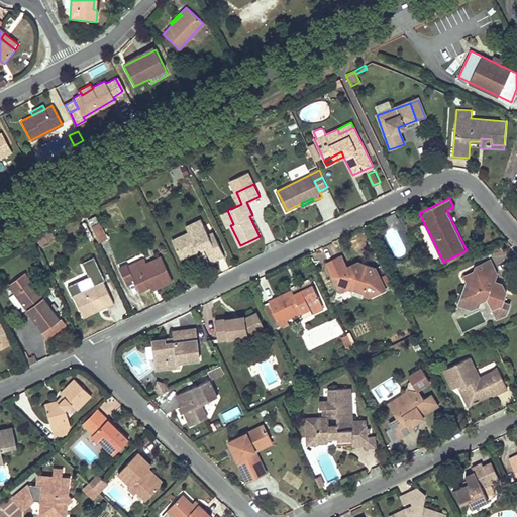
[(227,210),(221,213),(228,226),(230,225),(233,224),(227,210)]
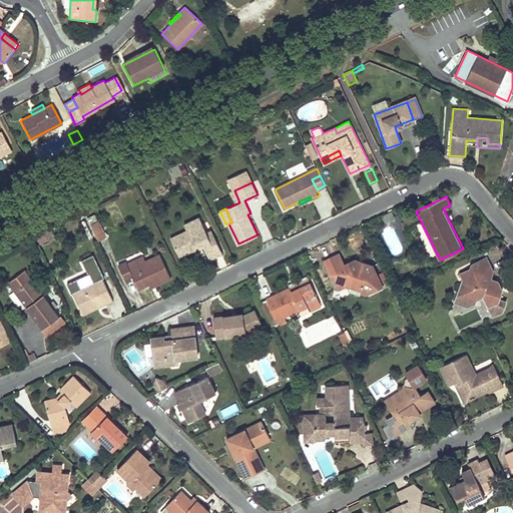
[(420,219),(416,211),(405,217),(408,224),(420,219)]
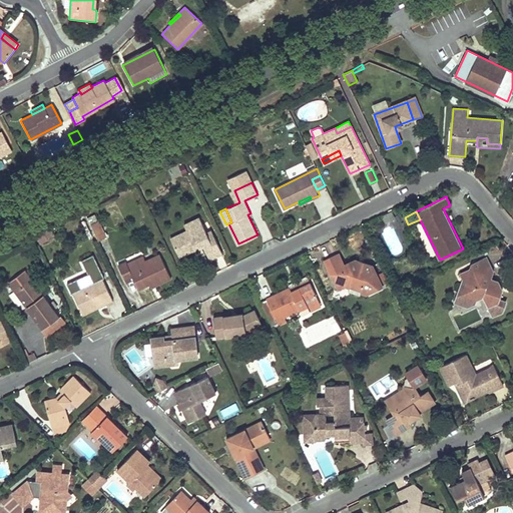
[(211,231),(207,233),(199,217),(184,224),(187,229),(189,232),(172,240),(178,252),(201,241),(203,245),(210,260),(222,253),(211,231)]
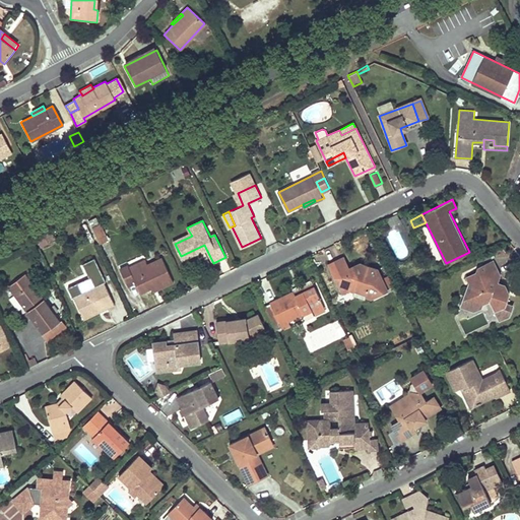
[(99,223),(90,228),(99,244),(107,240),(99,223)]
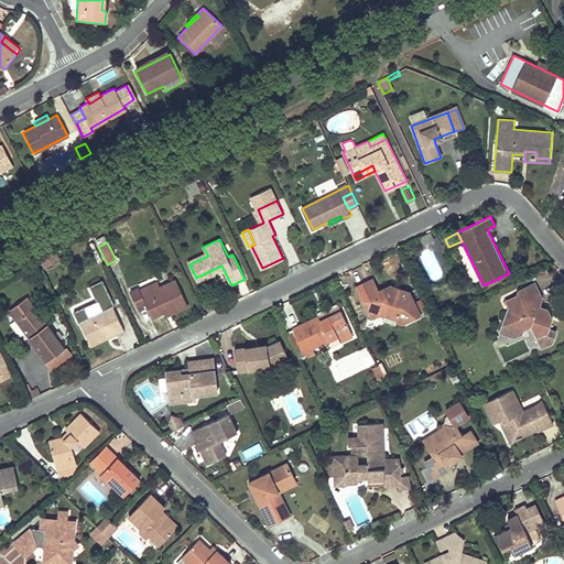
[(61,261),(55,251),(49,256),(53,264),(61,261)]
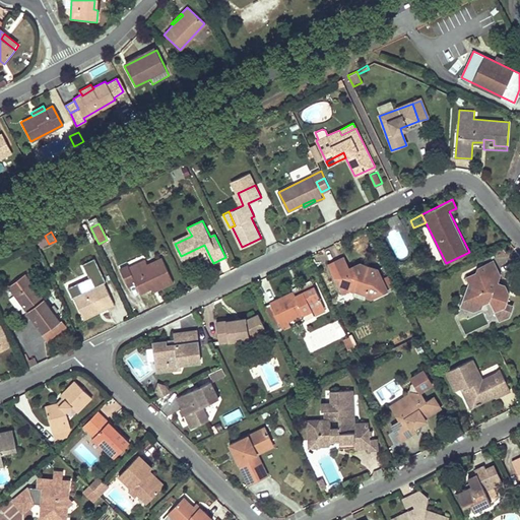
[(192,236),(190,233),(173,241),(175,244),(192,236)]
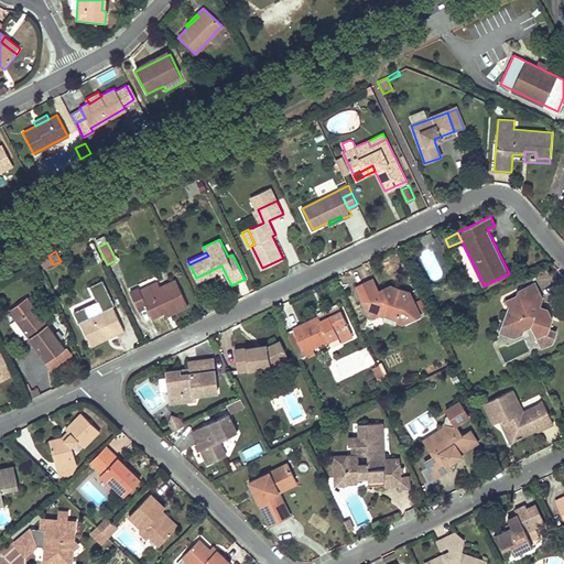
[(196,278),(198,283),(224,270),(221,266),(196,278)]
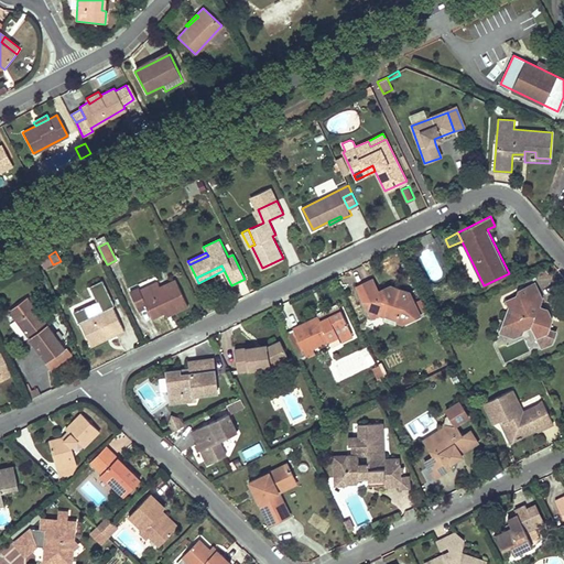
[(188,307),(175,280),(159,288),(142,295),(138,288),(130,292),(139,312),(147,307),(152,318),(164,313),(169,311),(171,315),(188,307)]
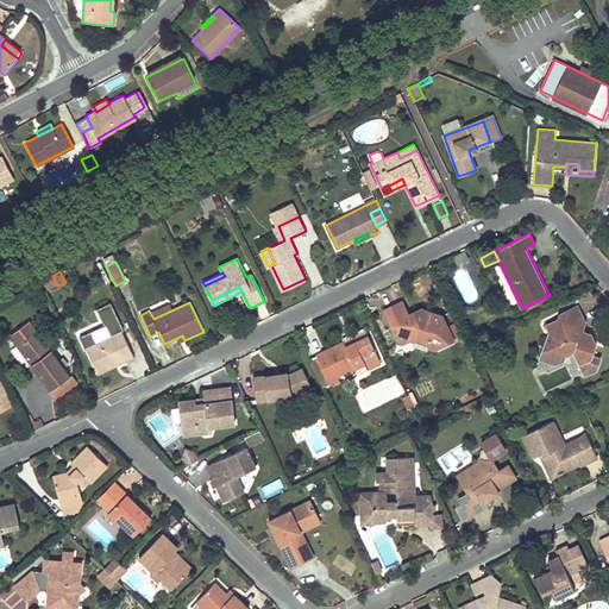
[(412,318),(403,302),(387,309),(402,344),(412,339),(415,340),(413,346),(427,352),(429,346),(437,349),(456,340),(445,316),(424,308),(421,313),(412,318)]
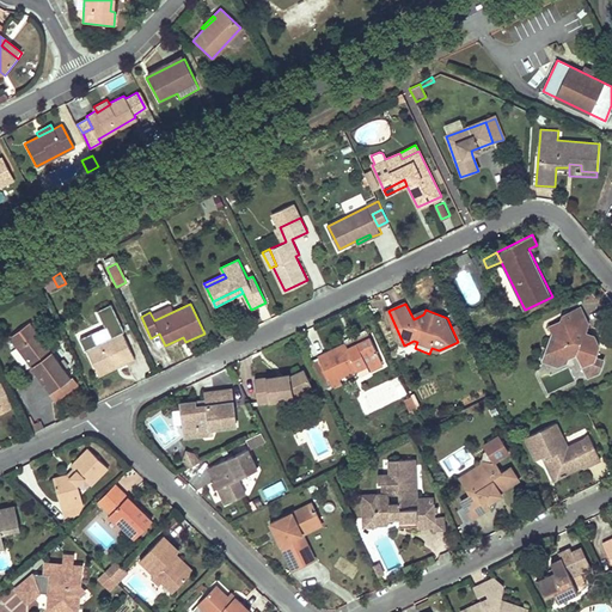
[(585,314),(581,306),(569,312),(574,320),(585,314)]
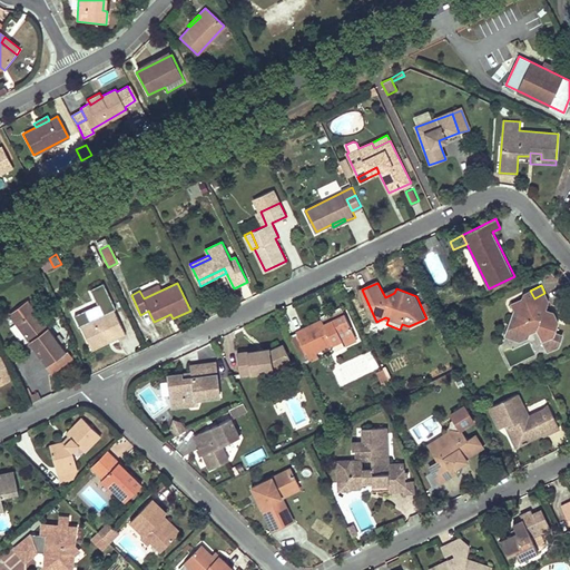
[(549,301),(544,293),(534,298),(530,291),(526,293),(522,300),(512,304),(514,310),(519,311),(523,322),(521,330),(513,326),(509,337),(521,343),(529,338),(531,333),(539,330),(543,338),(542,340),(548,351),(558,345),(562,334),(556,332),(559,323),(554,314),(549,317),(542,305),(549,301)]
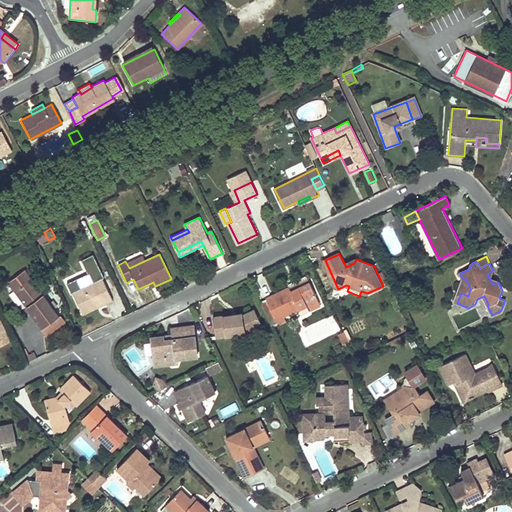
[(10,283),(15,290),(30,279),(25,272),(10,283)]
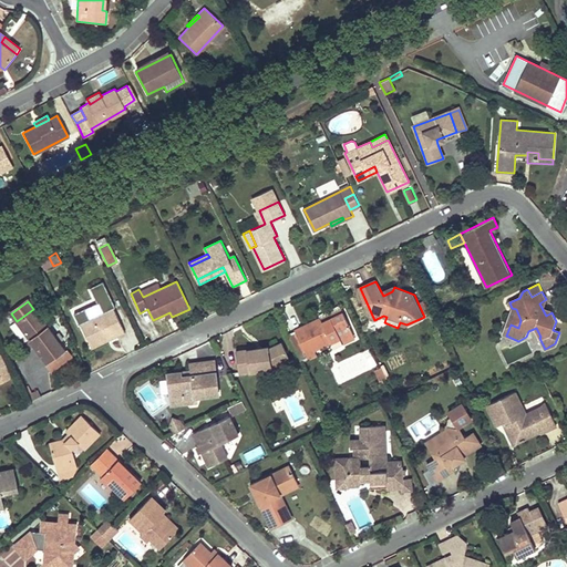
[(111,303),(91,313),(92,317),(113,308),(111,303)]
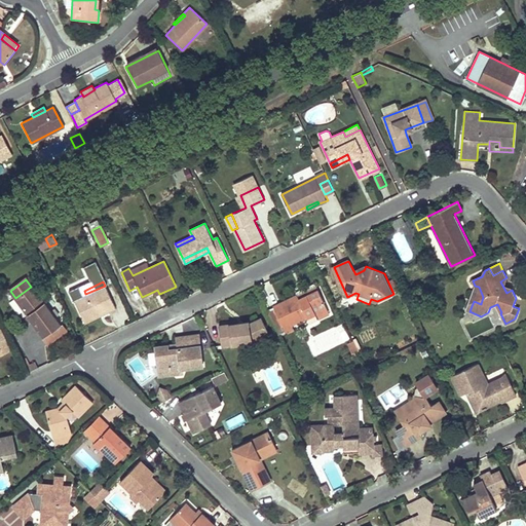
[(298,295),(274,306),(275,309),(284,327),(286,330),(294,326),(293,324),(308,315),(315,312),(318,318),(329,313),(317,290),(314,284),(296,292),(298,295)]
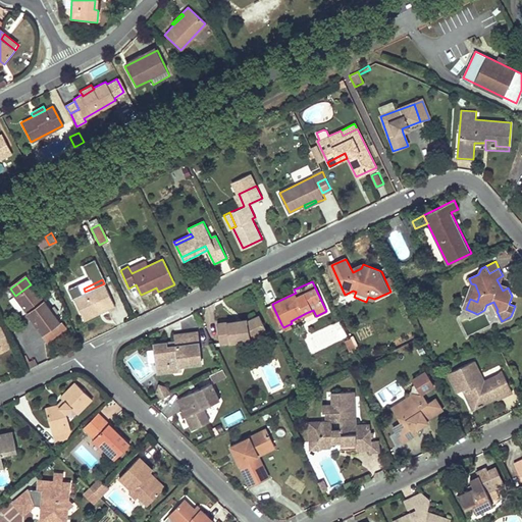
[(114,306),(104,283),(85,292),(72,299),(84,321),(114,306)]
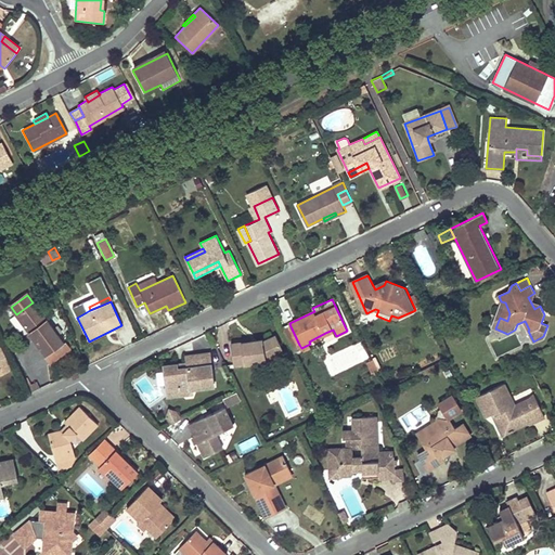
[(63,344),(33,302),(16,314),(29,332),(47,356),(63,344)]
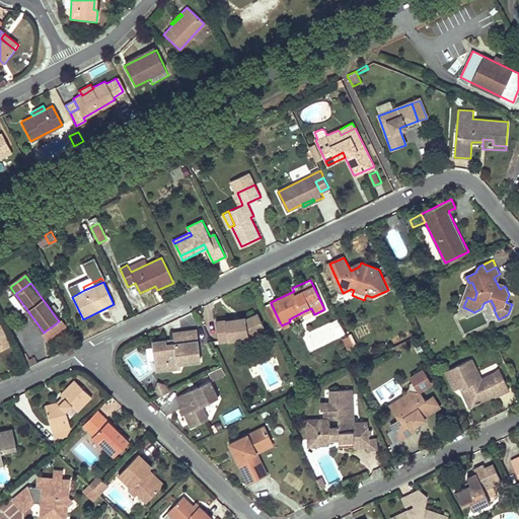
[(476,293),(472,283),(467,297),(474,300),(476,293)]
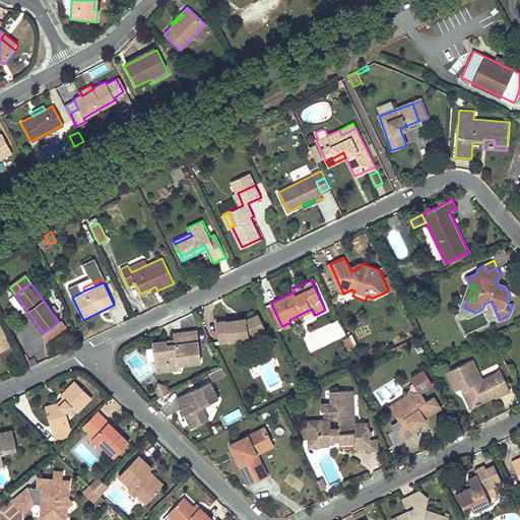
[(10,299),(22,315),(27,311),(15,295),(10,299)]
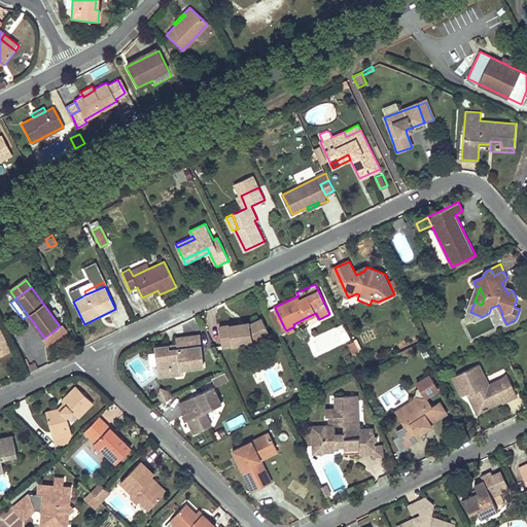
[(268,313),(277,331),(284,327),(276,310),(268,313)]
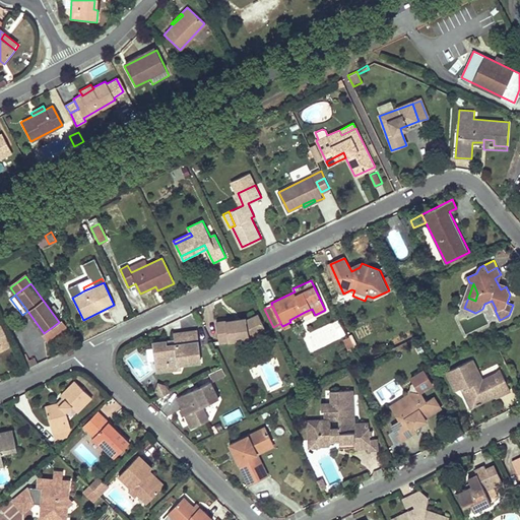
[(315,315),(312,309),(305,312),(307,318),(315,315)]
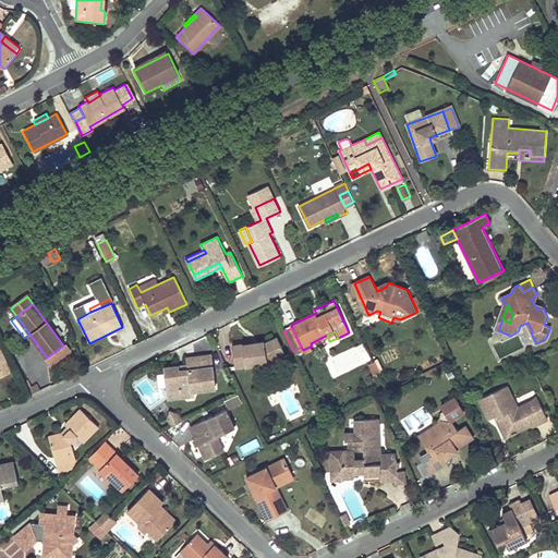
[(265,363),(284,353),(277,338),(265,343),(254,348),(253,341),(233,343),(237,366),(265,363)]
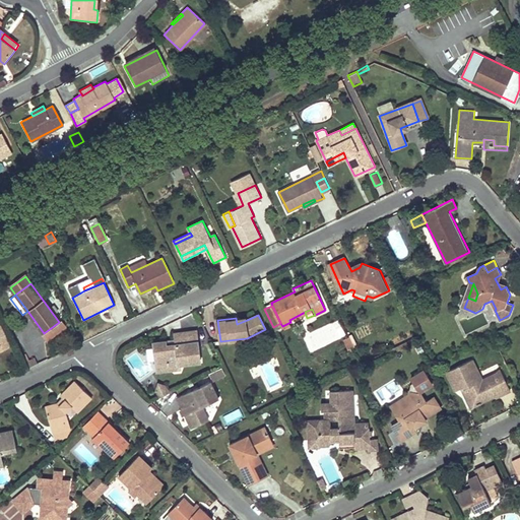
[(0,322),(0,350),(11,345),(0,322)]
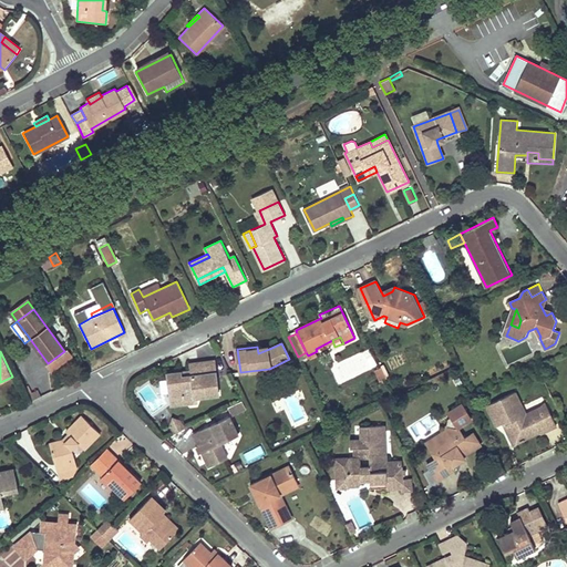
[(197,398),(219,394),(215,360),(193,362),(193,368),(194,373),(184,374),(183,369),(167,371),(168,377),(171,392),(171,397),(182,394),(184,403),(197,402),(197,398)]
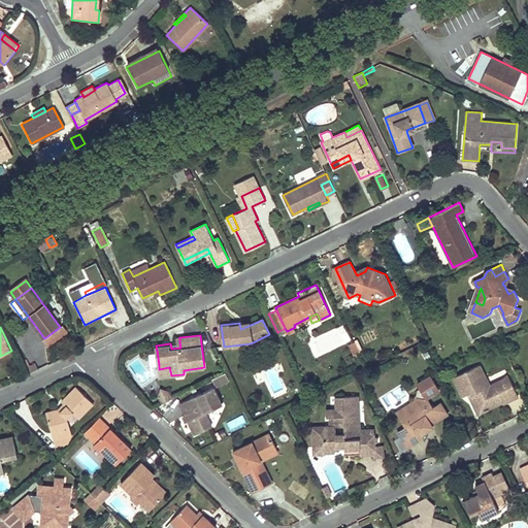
[(360,352),(355,341),(350,343),(355,355),(360,352)]
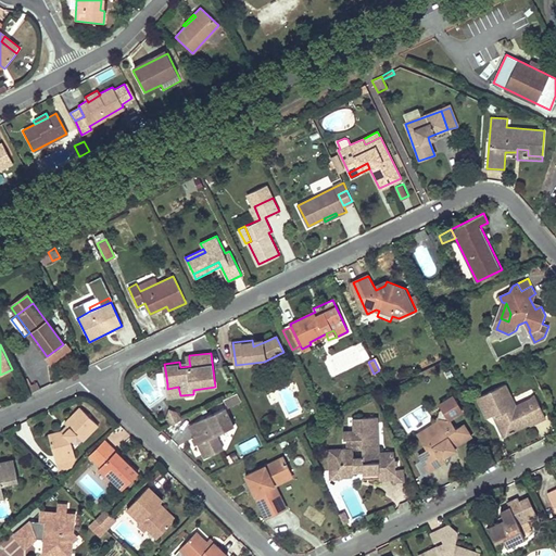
[(167,384),(165,369),(158,371),(160,386),(167,384)]
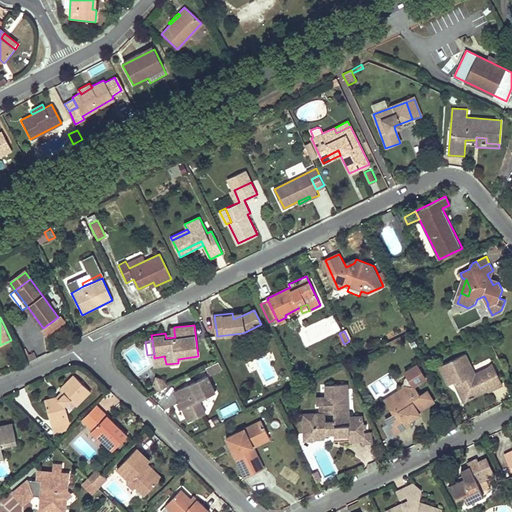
[(456,381),(466,400),(488,390),(489,392),(503,385),(495,370),(481,376),(479,372),(475,373),(465,353),(440,366),(449,385),(453,383),(456,381)]
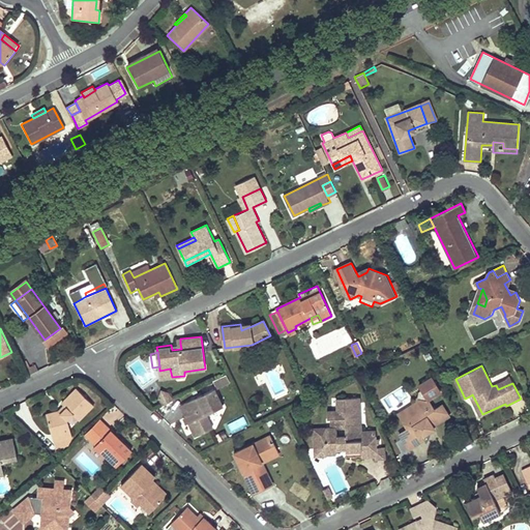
[(172,377),(170,369),(159,371),(160,378),(172,377)]
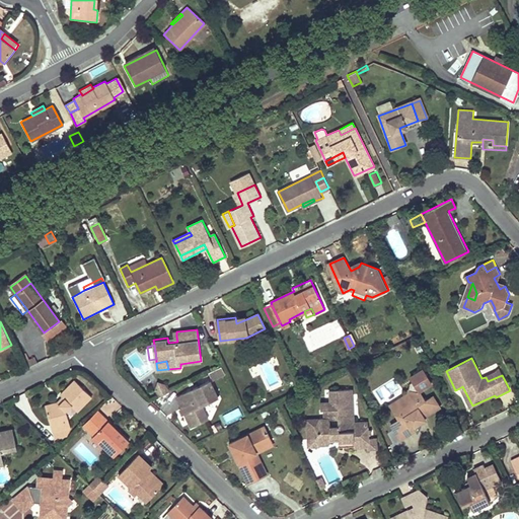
[(213,379),(226,372),(223,365),(210,371),(213,379)]
